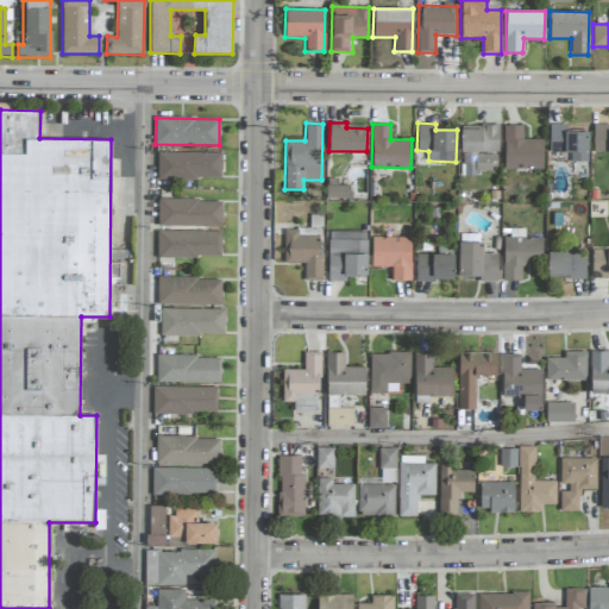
[(548,152),(571,152),(570,162),(588,162),(588,131),(567,131),(567,125),(550,124),(548,152)]
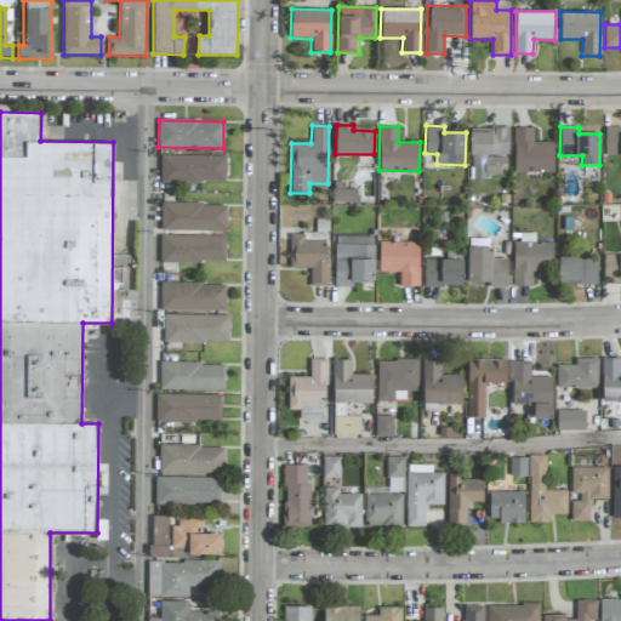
[(620,155),(620,126),(604,127),(605,157),(620,155)]
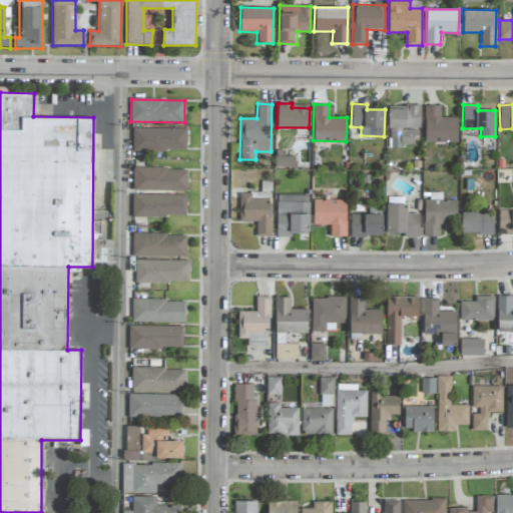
[(420,129),(420,105),(404,105),(404,107),(389,107),(388,147),(400,147),(400,144),(417,144),(417,128),(420,129)]
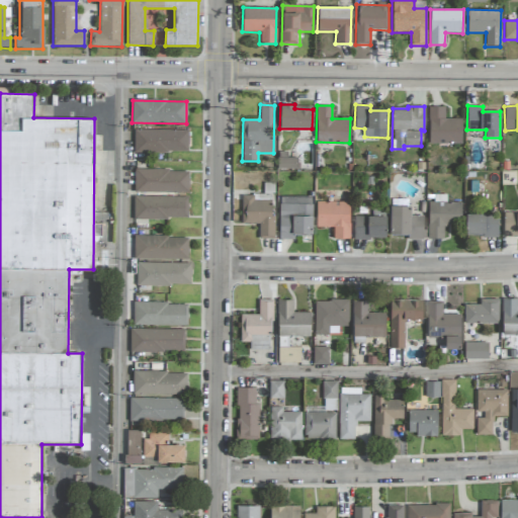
[(462,118),(445,118),(444,106),(428,107),(429,144),(462,144),(462,118)]
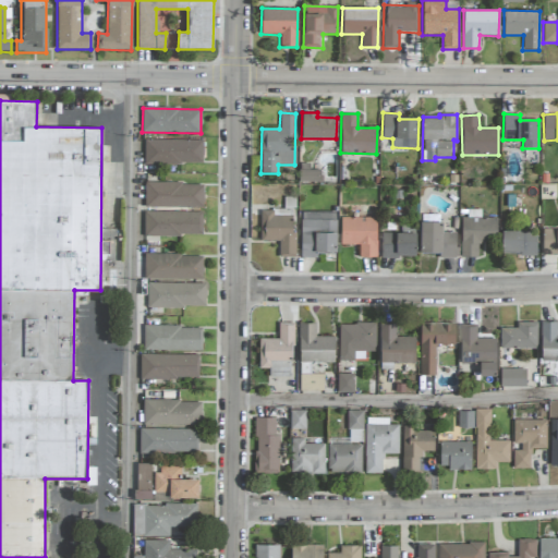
[(144,164),(203,165),(203,141),(145,140),(144,164)]
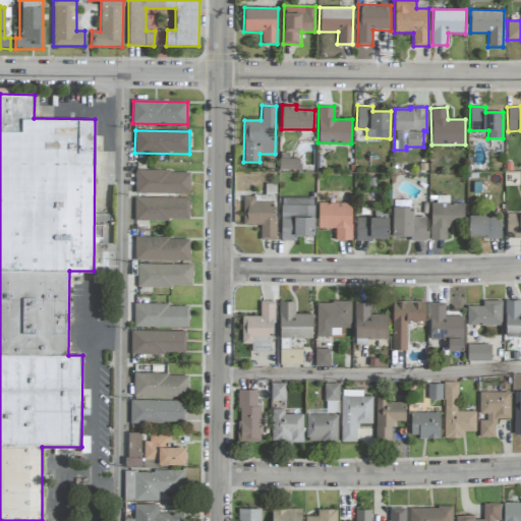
[(134,193),(189,194),(189,171),(135,171),(134,193)]
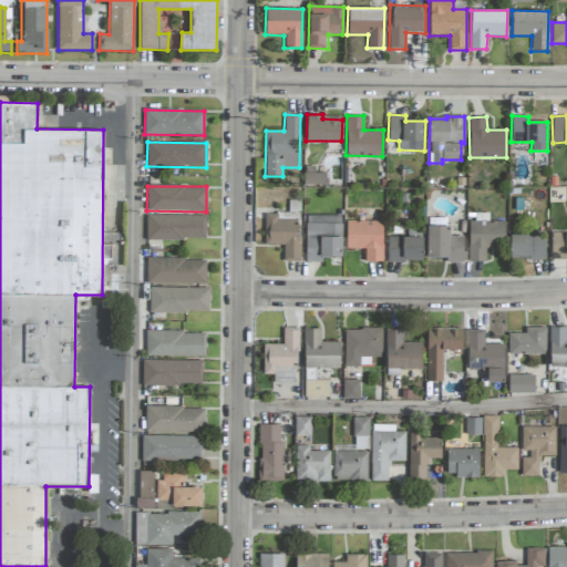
[(265,245),(282,245),(284,261),(299,261),(298,212),(264,213),(265,245)]
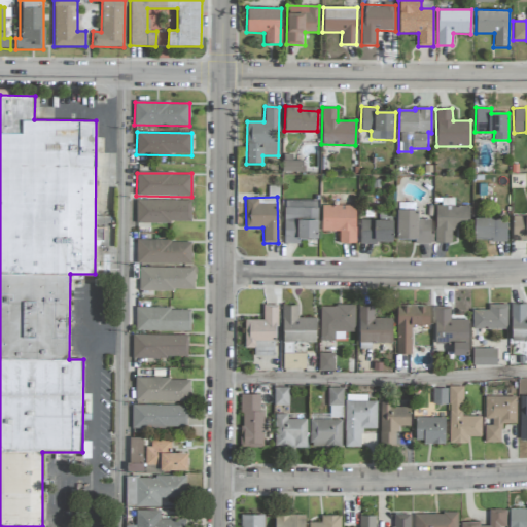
[(136,222),(190,222),(191,201),(136,200),(136,222)]
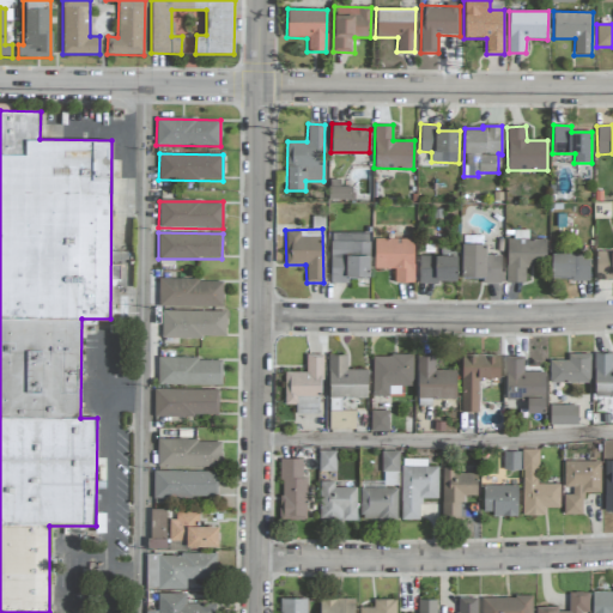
[(329,283),(347,283),(349,277),(369,278),(370,234),(331,232),(329,283)]
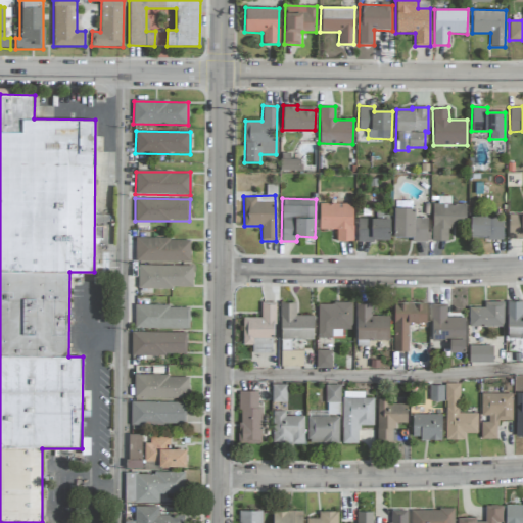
[(336,241),(352,241),(352,204),(319,203),(319,229),(336,230),(336,241)]
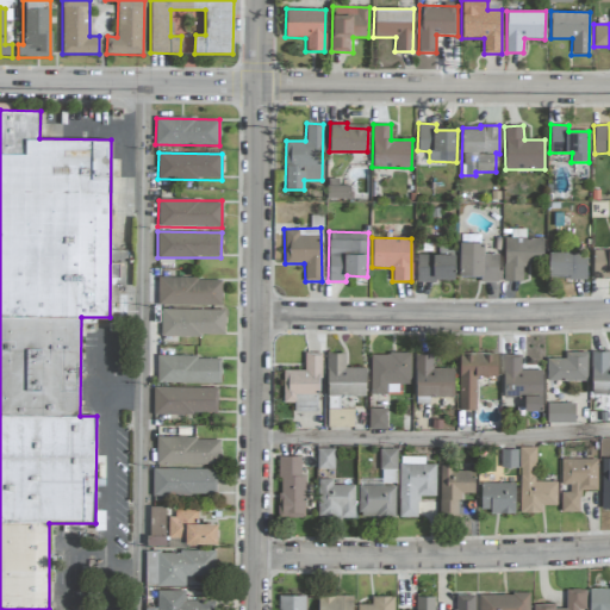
[(543,238),(504,237),(503,281),(522,281),(523,265),(543,265),(543,238)]
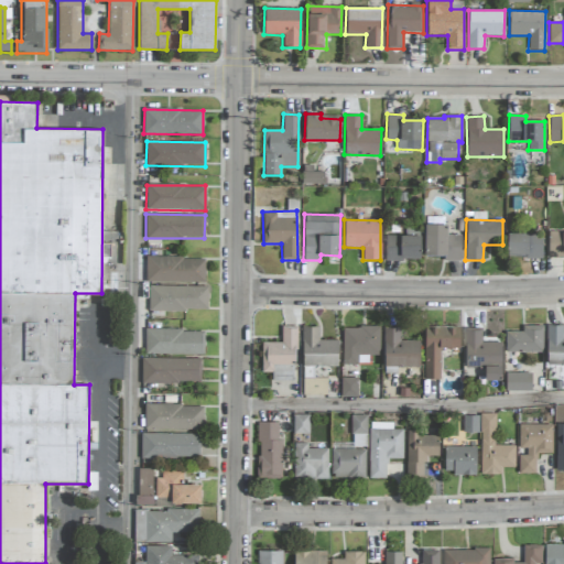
[(461,235),(447,235),(447,224),(424,225),(424,256),(445,256),(445,261),(461,261),(461,235)]
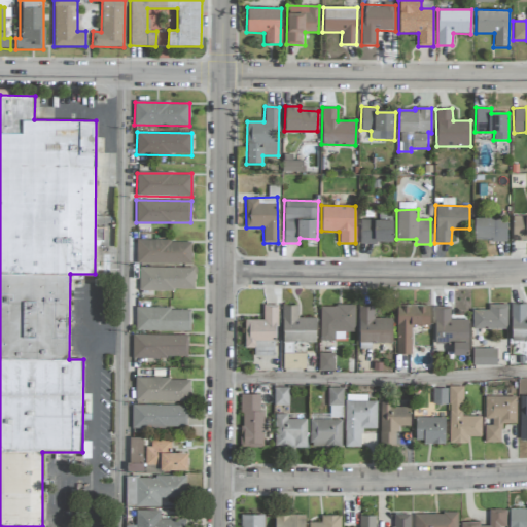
[(526,241),(526,216),(513,216),(512,241),(526,241)]
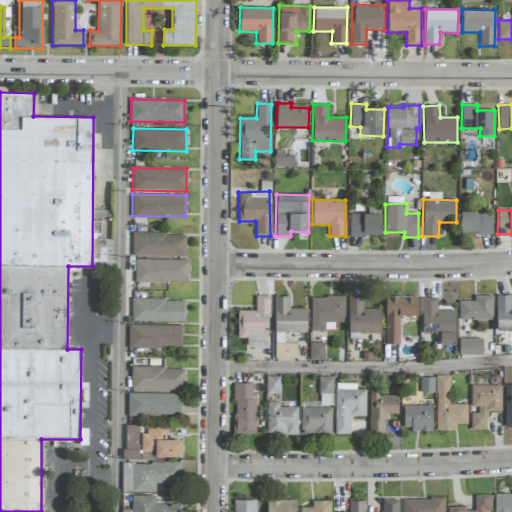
[(492,233),(492,211),(461,212),(461,233),(492,233)]
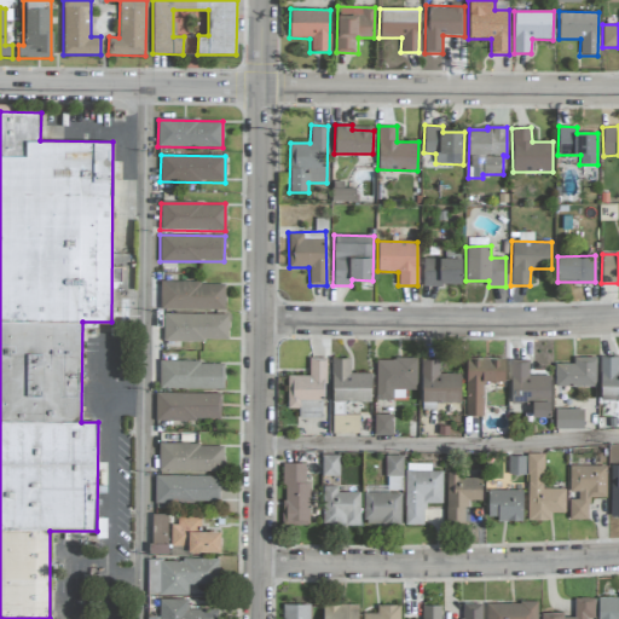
[(422,285),(461,285),(462,259),(423,259),(422,285)]
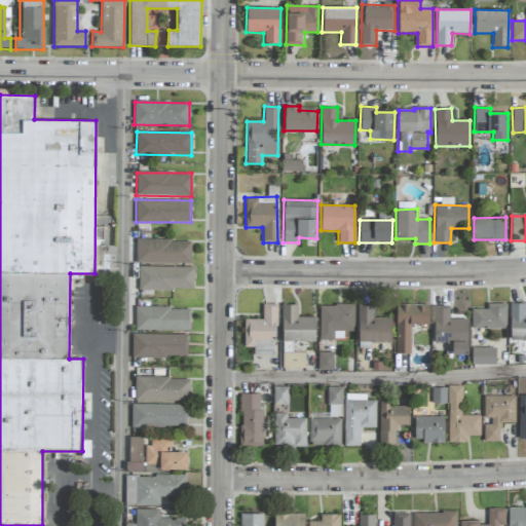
[(191,240),(136,240),(137,263),(191,263),(191,240)]
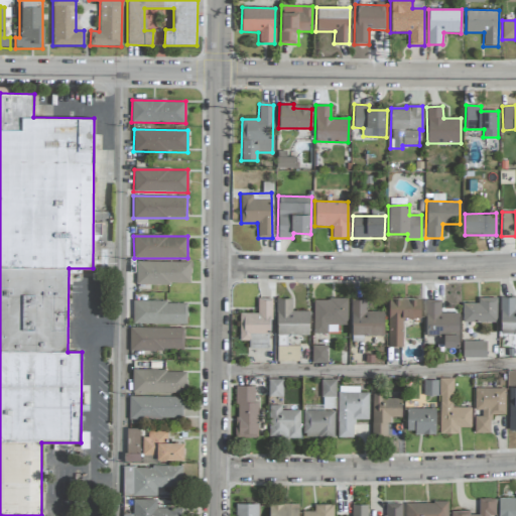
[(136,283),(190,284),(190,262),(136,261),(136,283)]
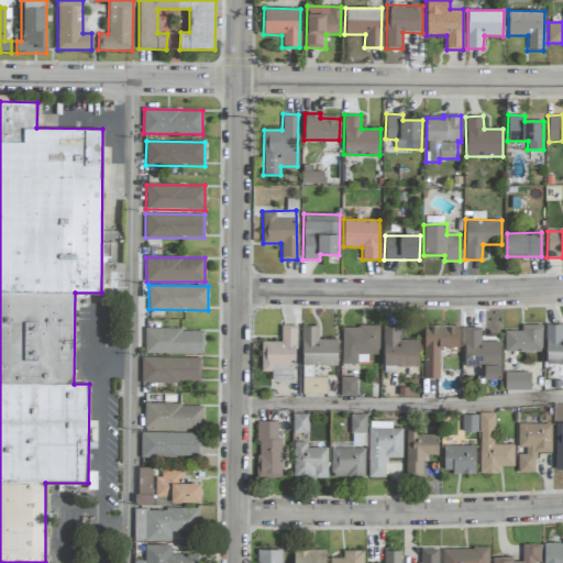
[(504,351),(541,352),(542,326),(521,324),(521,331),(505,331),(504,351)]
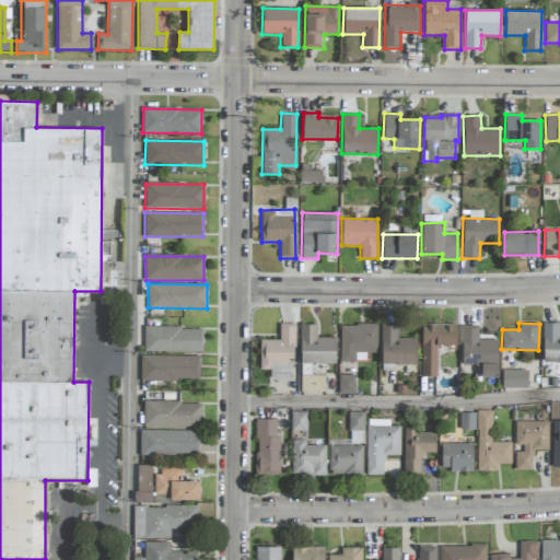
[(559,336),(559,323),(543,323),(543,362),(559,362),(559,336)]
